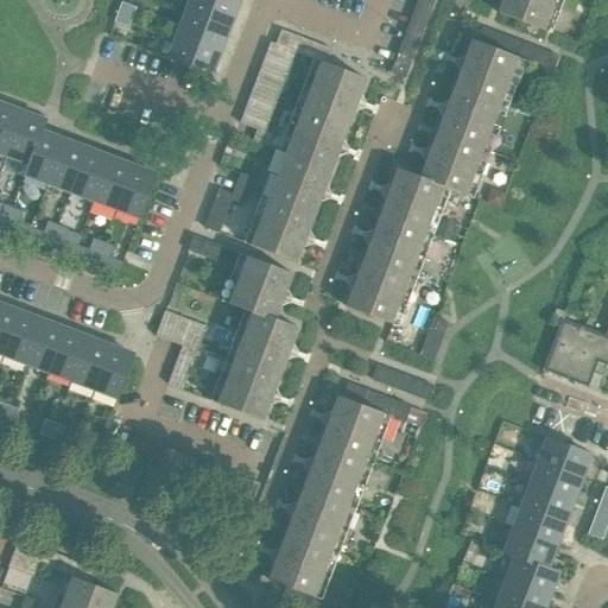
[(236,14),(239,7),(221,0),(190,0),(185,13),(228,29),(234,13),(236,14)]
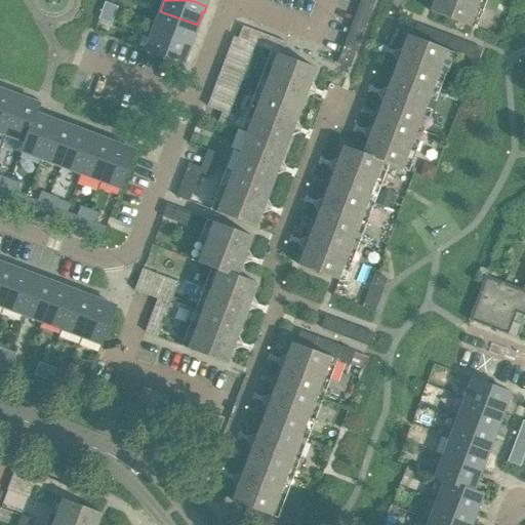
[(469,27),(478,0),(434,0),(430,12),(469,27)]
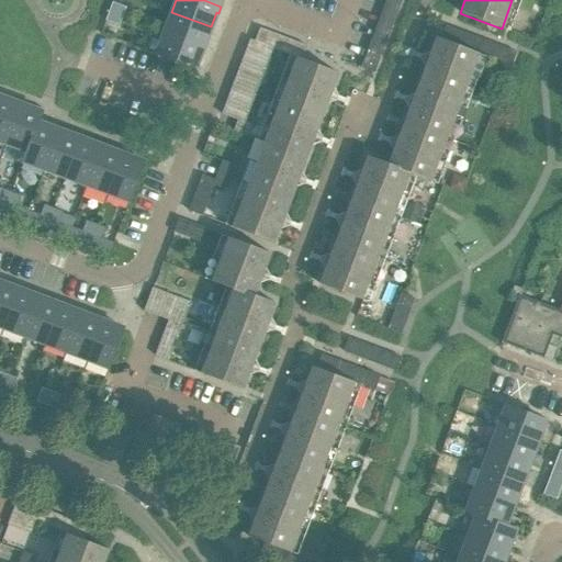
[(398,7),(385,1),(382,11),(395,17),(398,7)]
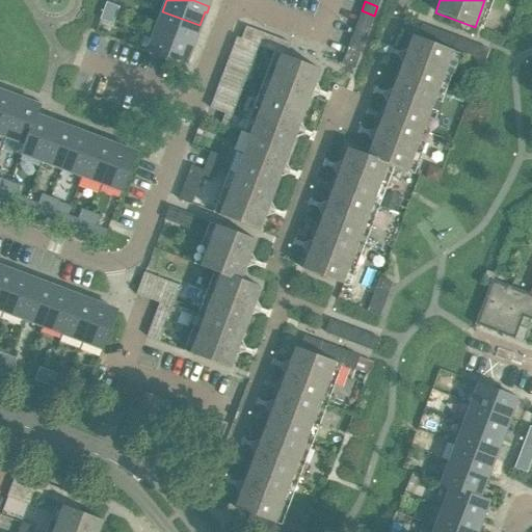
[(115,16),(118,7),(106,3),(103,11),(115,16)]
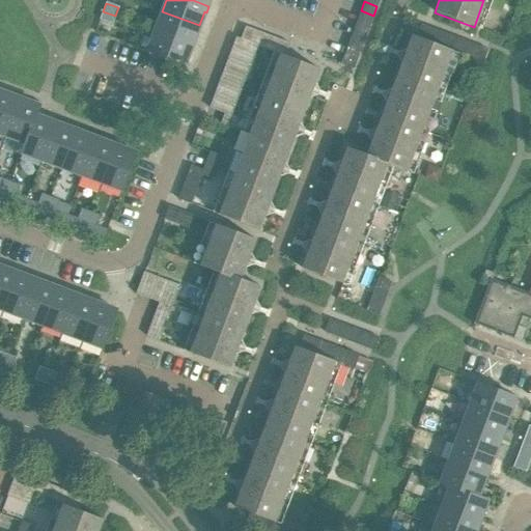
[(373,16),(361,10),(358,20),(370,25),(373,16)]
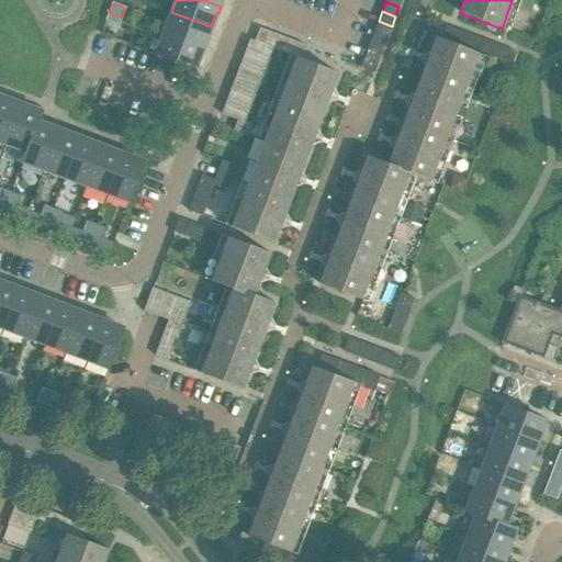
[(119,26),(122,17),(109,12),(105,21),(119,26)]
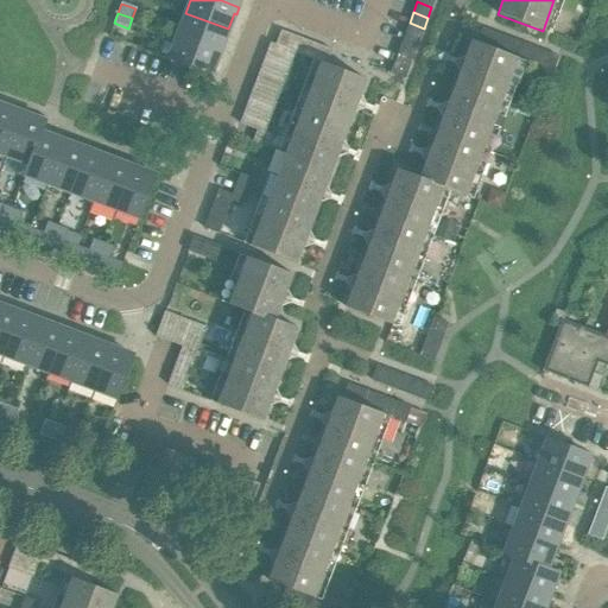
[(222,44),(228,29),(185,13),(177,36),(222,52),(225,45),(222,44)]
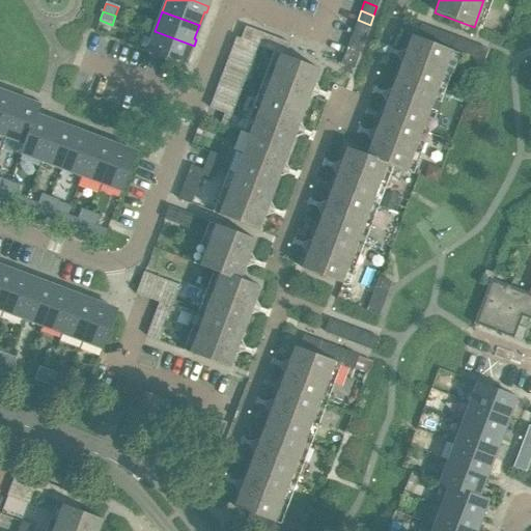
[(370,25),(358,20),(354,28),(366,33),(370,25)]
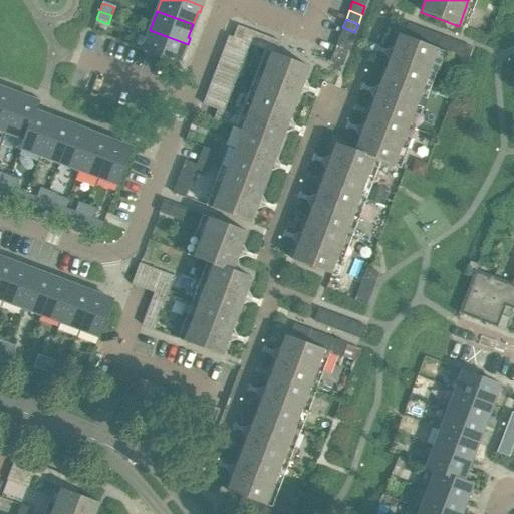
[(329,274),(373,159),(393,166),(437,49),(467,60),(471,48),(408,24),(403,36),(399,35),(355,151),(335,144),(291,260),(329,274)]
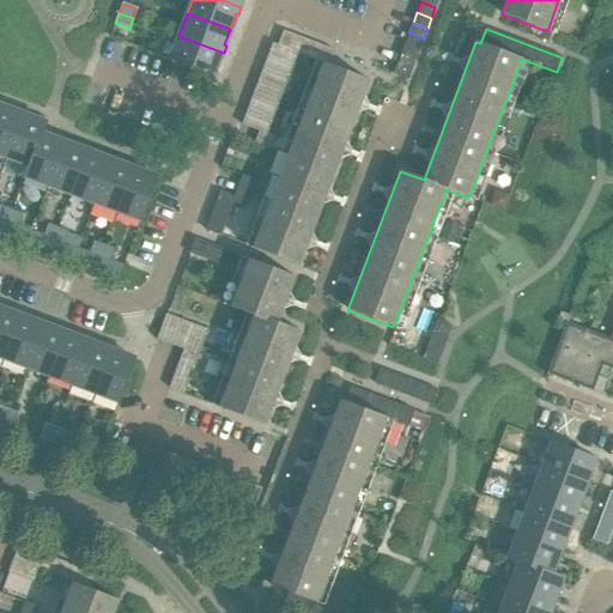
[(298,266),(328,187),(369,80),(328,65),(334,50),(283,31),(278,46),(297,54),(323,64),(253,248),(298,266)]
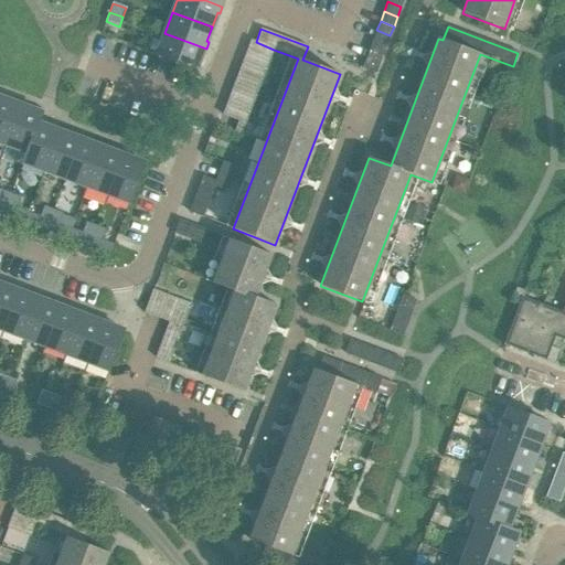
[(390,35),(376,30),(373,40),(386,45),(390,35)]
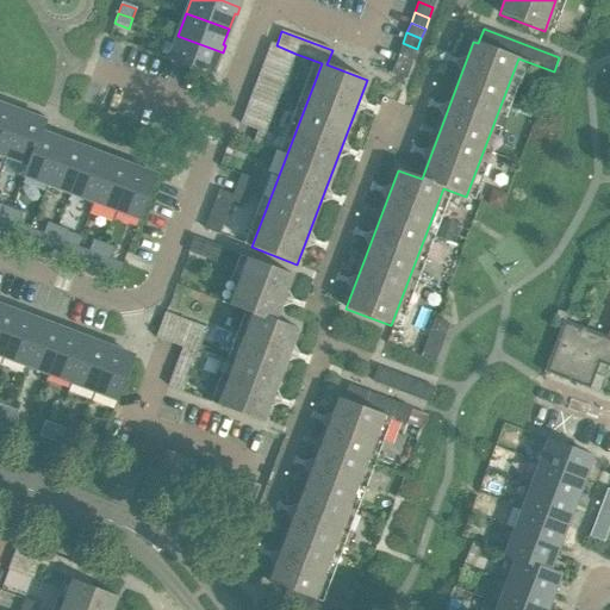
[(221,60),(223,53),(178,36),(169,60),(211,75),(218,58),(221,60)]
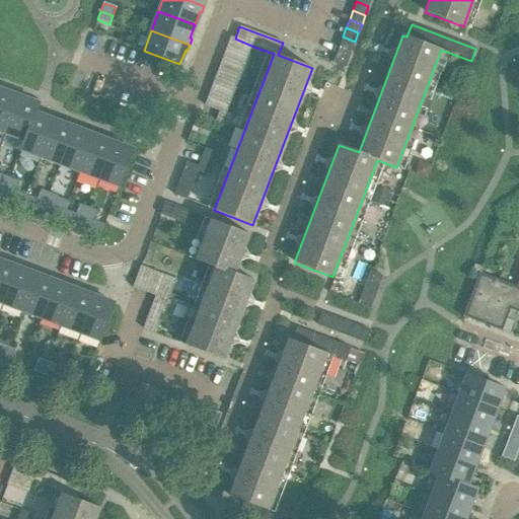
[(246,56),(251,46),(235,39),(230,36),(226,49),(246,56)]
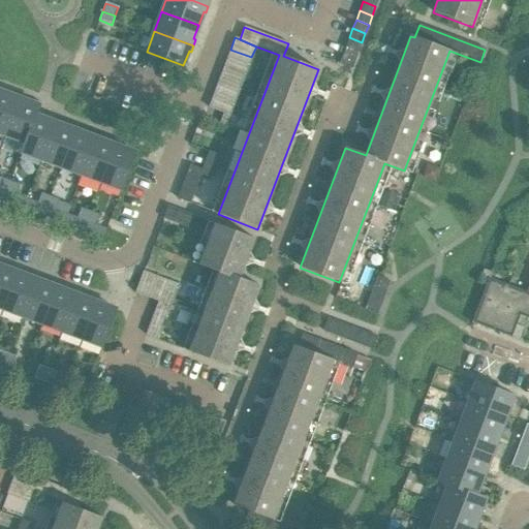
[(349,37),(346,44),(346,47),(359,51),(362,42),(349,37)]
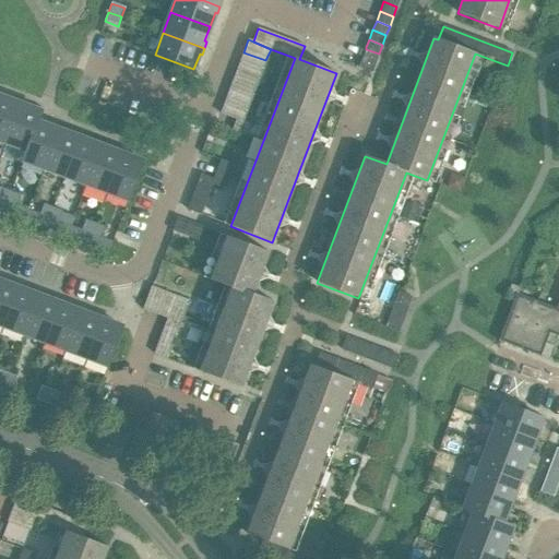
[(366,49),(365,49),(361,58),(375,63),(379,54),(366,49)]
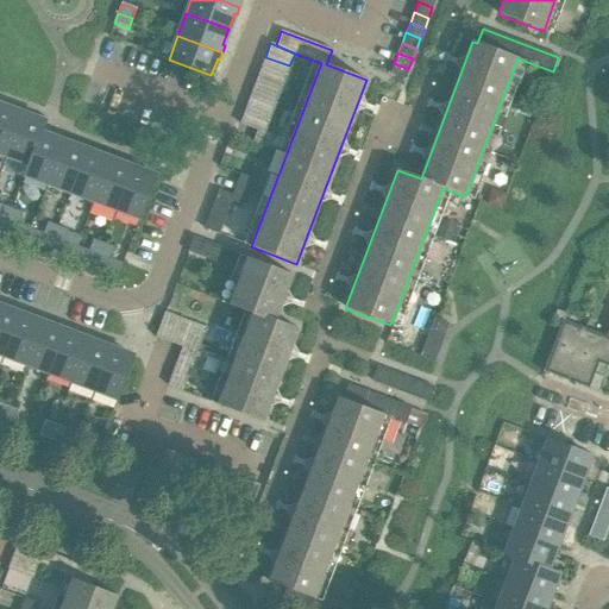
[(284,80),(289,66),(265,57),(261,70),(284,80)]
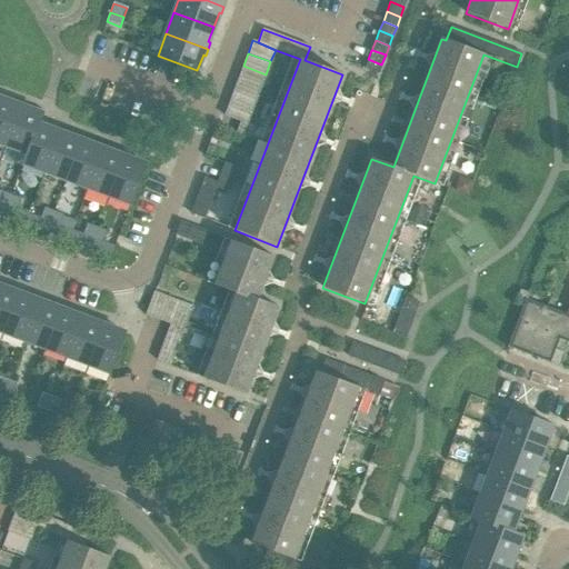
[(368,59),(367,65),(365,69),(378,75),(381,65),(368,59)]
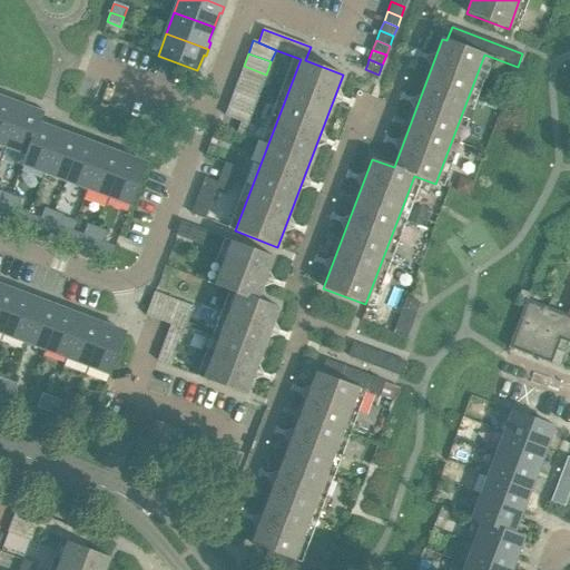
[(262,87),(266,75),(244,66),(238,78),(262,87)]
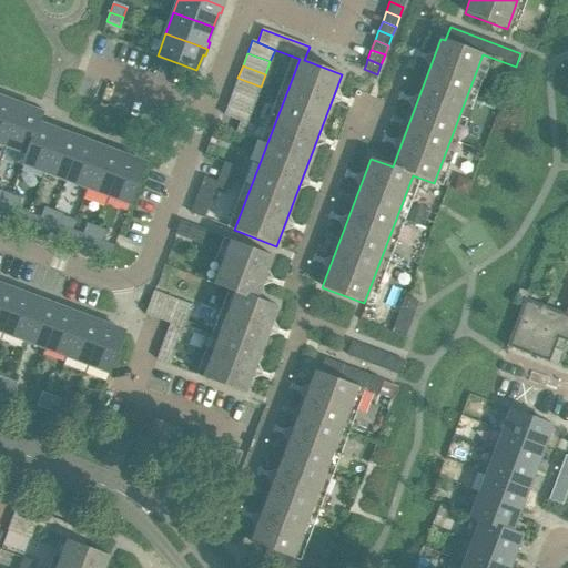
[(256,99),(261,87),(237,78),(233,91),(256,99)]
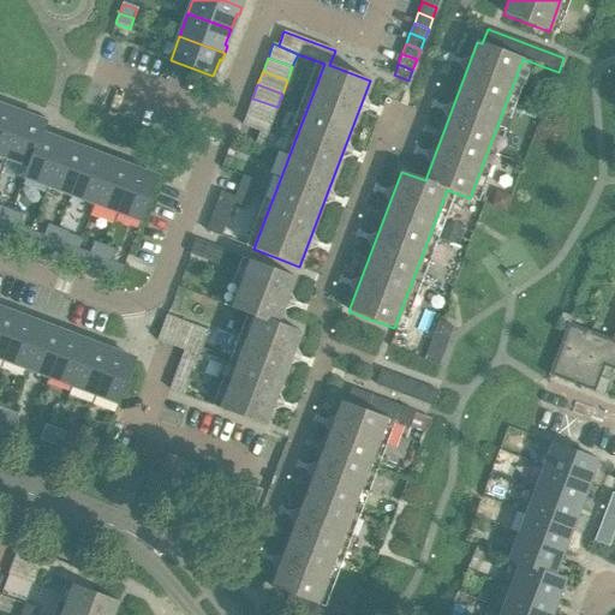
[(272,121),(278,107),(252,99),(248,112),(272,121)]
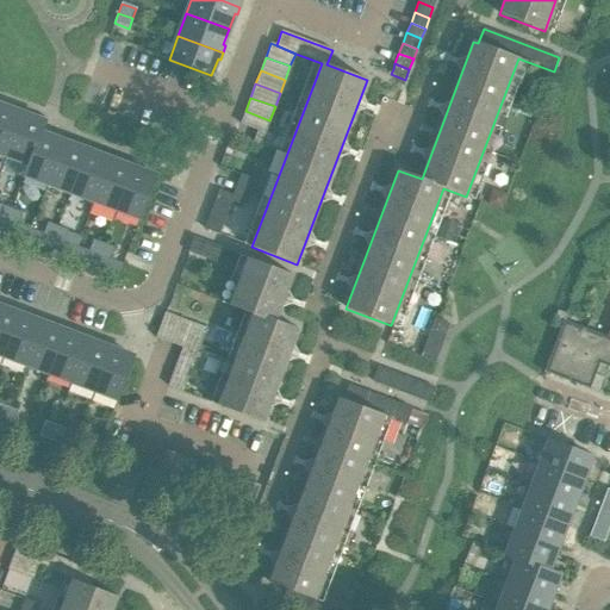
[(0,154),(6,156),(22,113),(6,107),(7,105),(0,101),(0,154)]
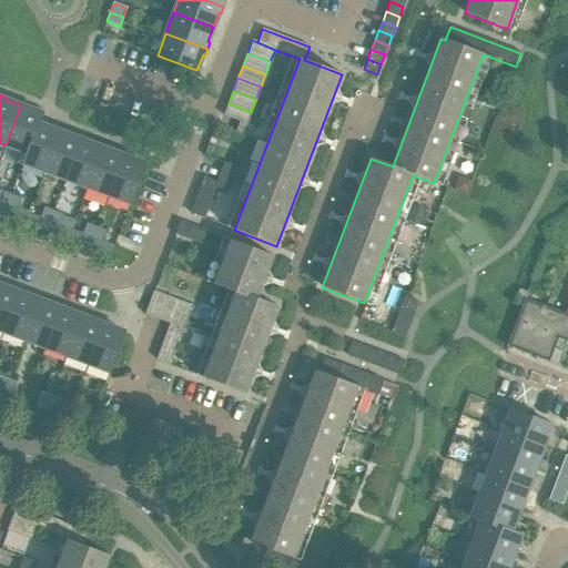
[(246,124),(251,112),(229,103),(224,115),(240,122),(246,124)]
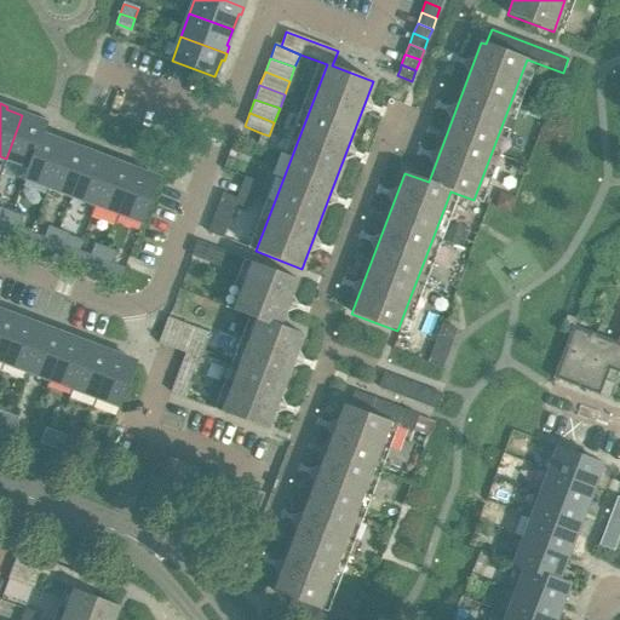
[(29,167),(42,132),(42,133),(47,121),(39,119),(38,121),(22,115),(6,159),(29,167)]
